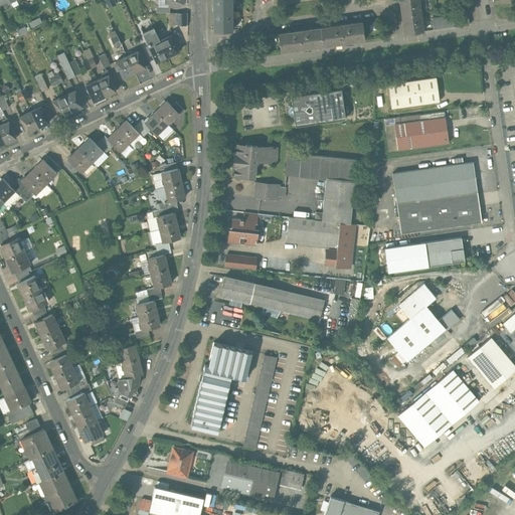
[(213,0),(214,31),(232,30),(231,0),(213,0)]
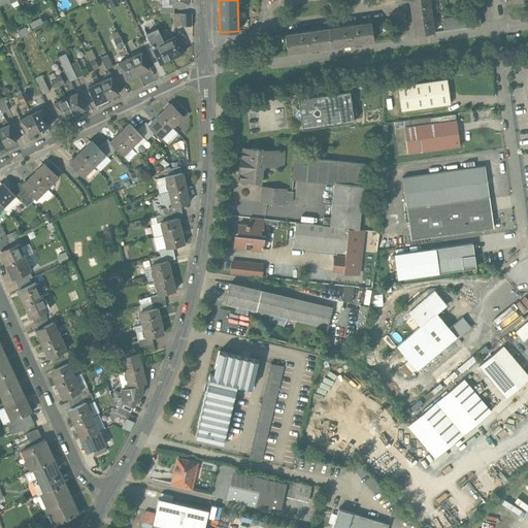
[(429,0),(409,0),(411,15),(431,13),(429,0)]
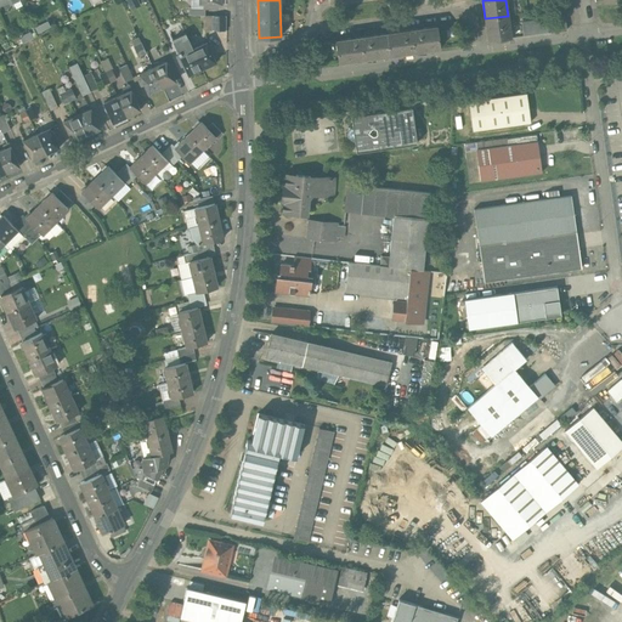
[(226,17),(213,16),(213,32),(226,32),(226,17)]
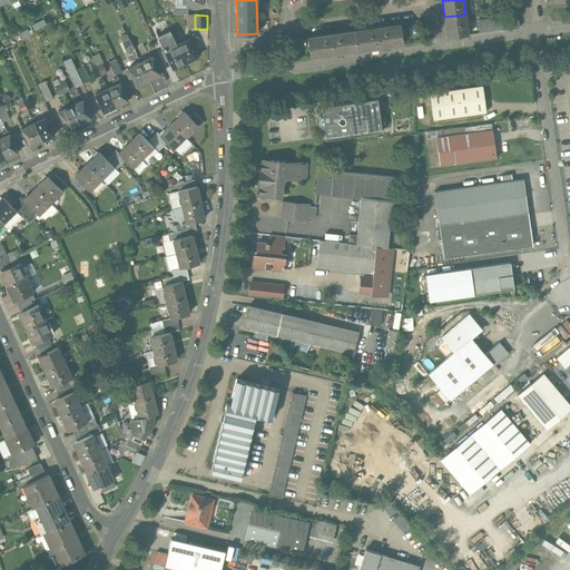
[(465,15),(444,17),(448,38),(469,35),(465,15)]
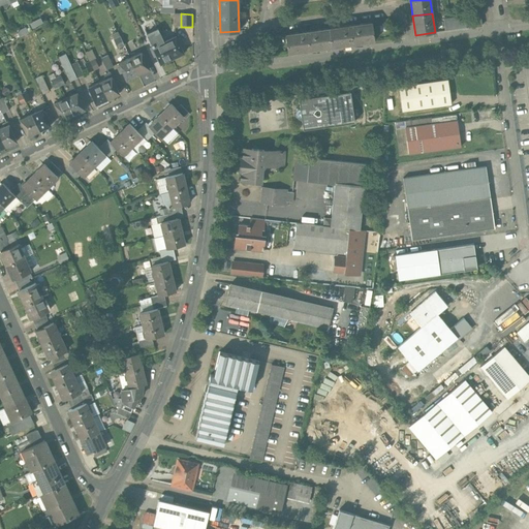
[(480,13),(472,14),(474,27),(481,26),(480,13)]
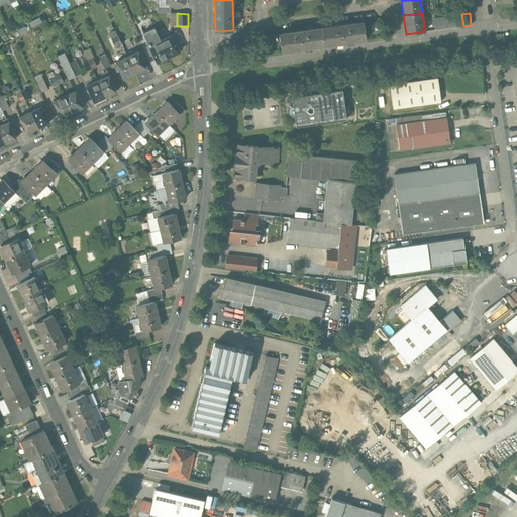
[(364,22),(321,27),(324,45),(367,40),(364,22)]
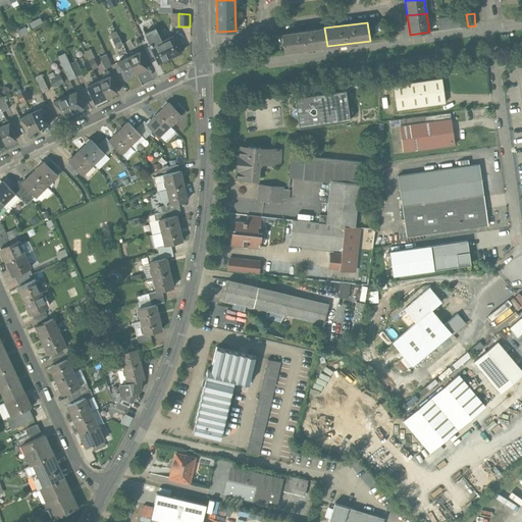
[(324,28),(282,34),(284,52),(327,46),(324,28)]
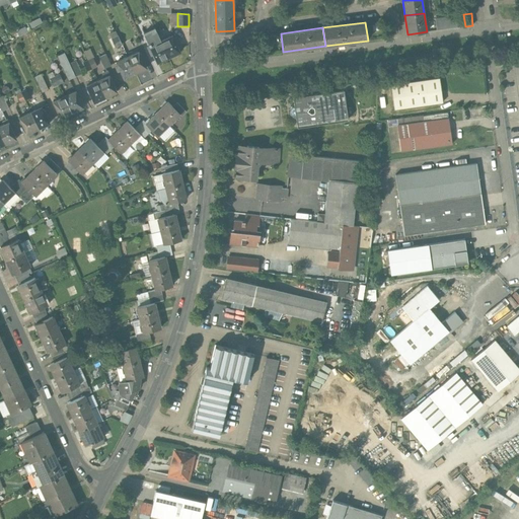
[(162,42),(155,28),(144,33),(150,47),(148,48),(152,56),(154,55),(158,63),(169,58),(162,42)]
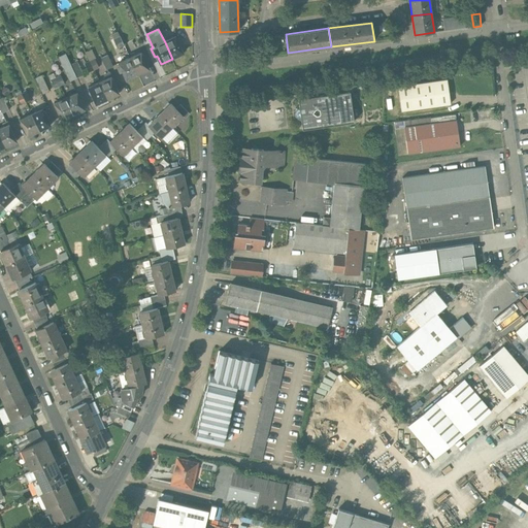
[(127,34),(120,37),(124,46),(131,43),(127,34)]
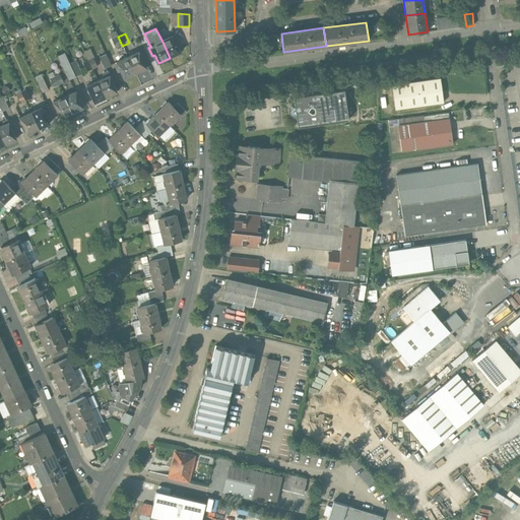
[(174,36),(163,42),(170,58),(181,53),(174,36)]
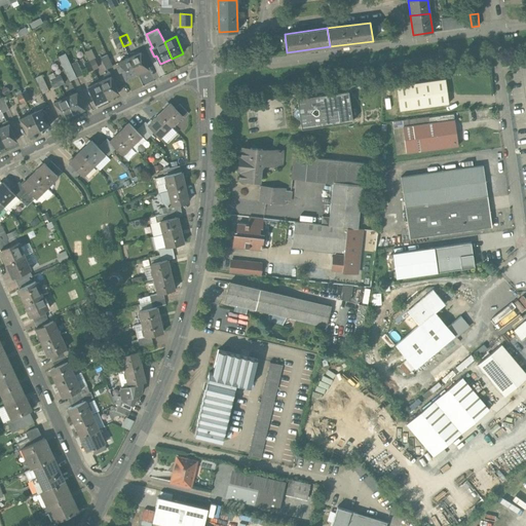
[(119,37),(113,40),(117,49),(123,46),(119,37)]
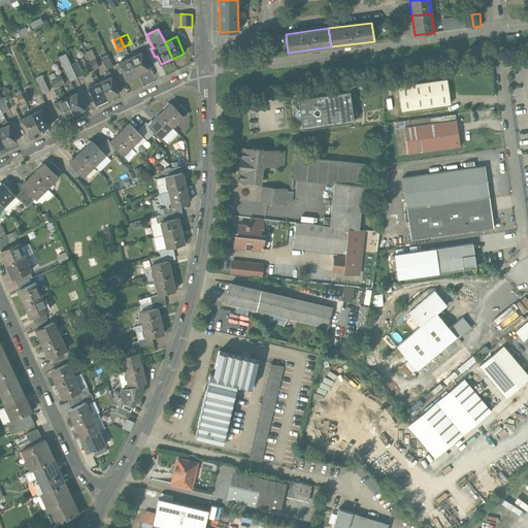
[(141,53),(130,58),(138,75),(150,69),(141,53)]
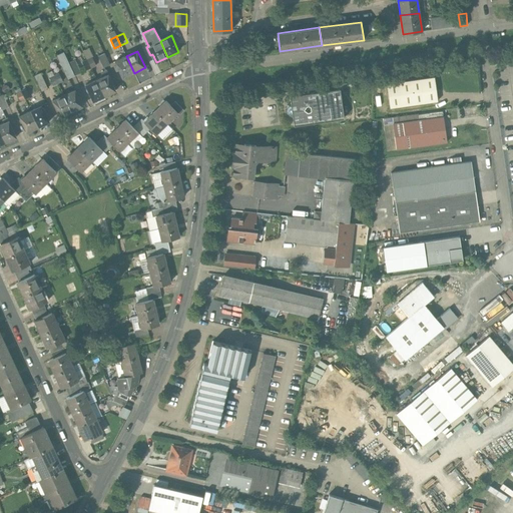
[(68,62),(63,52),(57,55),(68,79),(75,76),(68,62)]
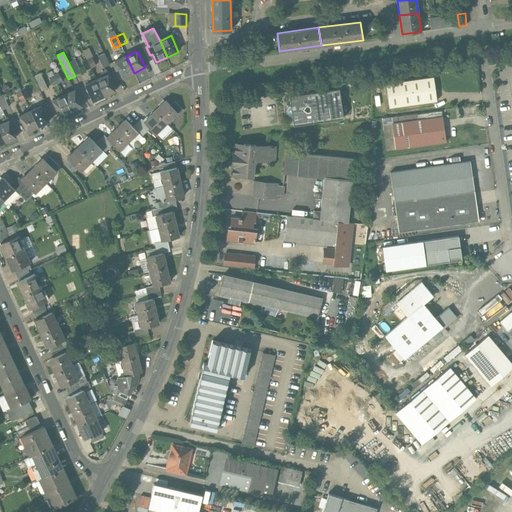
[(105,54),(98,57),(103,67),(110,64),(105,54)]
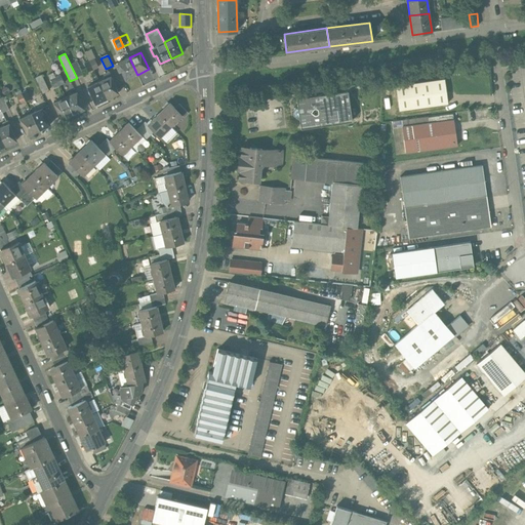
[(129,57),(118,63),(126,80),(137,75),(129,57)]
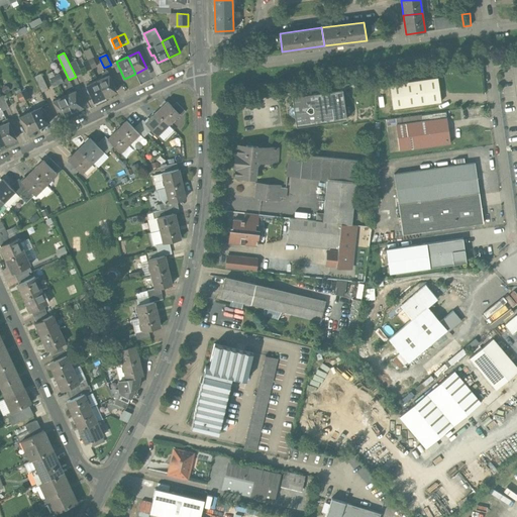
[(93,59),(88,61),(92,69),(97,67),(93,59)]
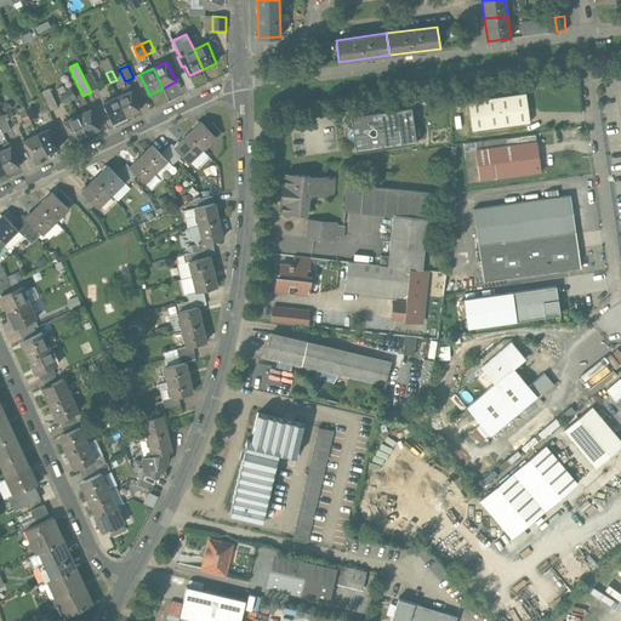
[(98,89),(91,72),(83,75),(91,92),(98,89)]
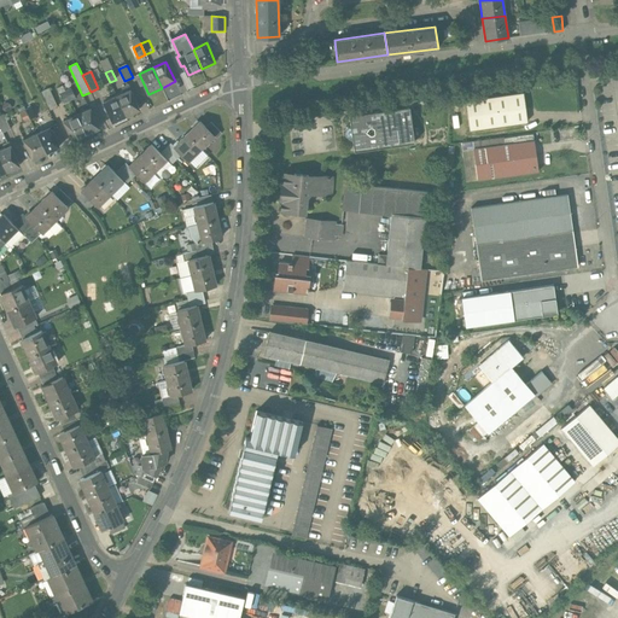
[(105,73),(100,75),(104,85),(110,82),(105,73)]
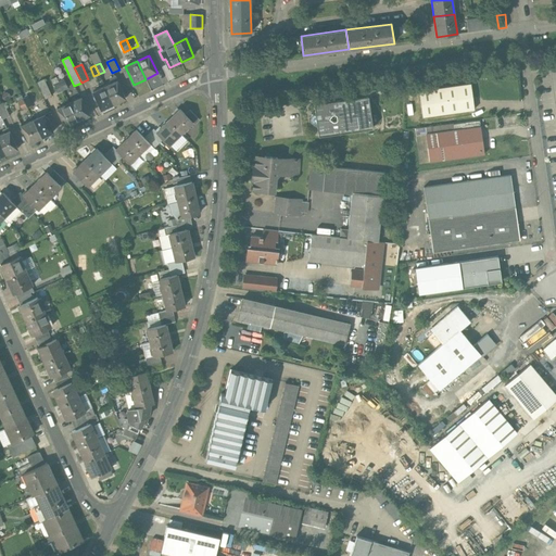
[(117,81),(115,77),(110,79),(112,84),(105,87),(114,104),(126,99),(117,80),(117,81)]
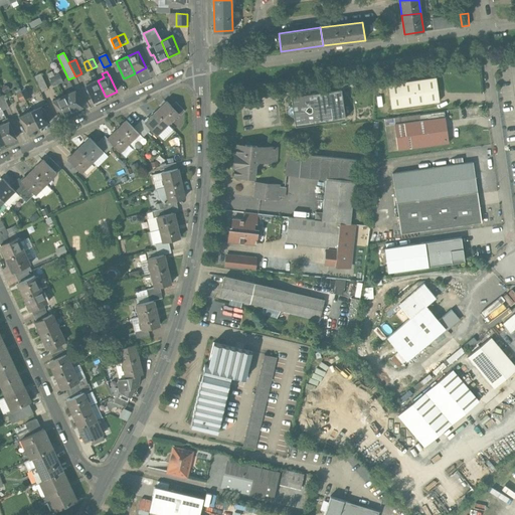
[(44,91),(51,88),(43,72),(36,75),(44,91)]
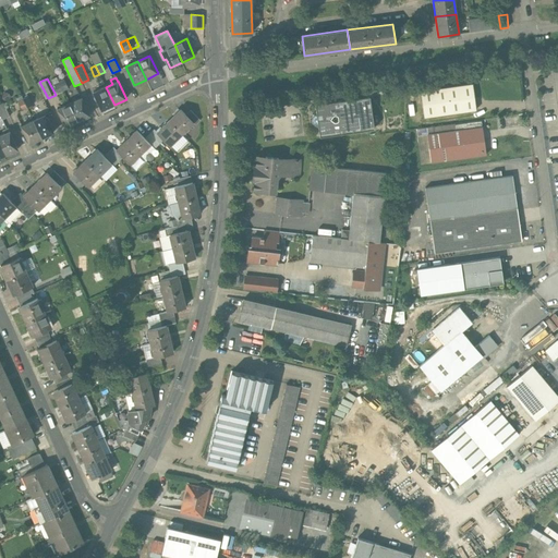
[(64,80),(59,82),(63,91),(69,88),(64,80)]
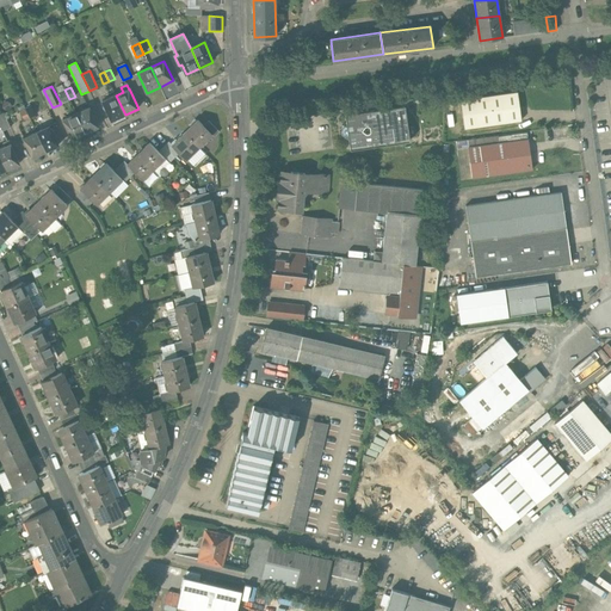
[(65,90),(59,93),(63,103),(69,99),(65,90)]
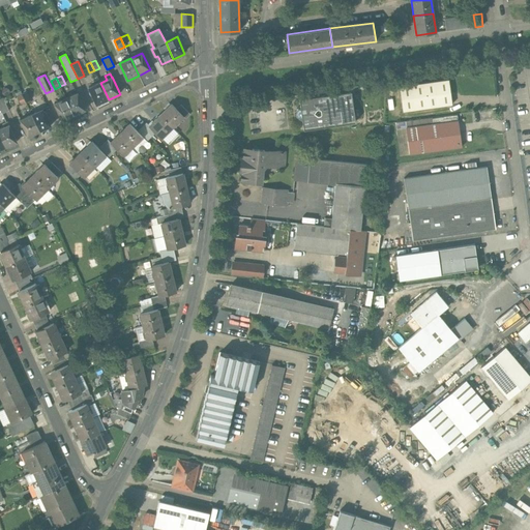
[(448,81),(399,87),(403,112),(451,105),(448,81)]
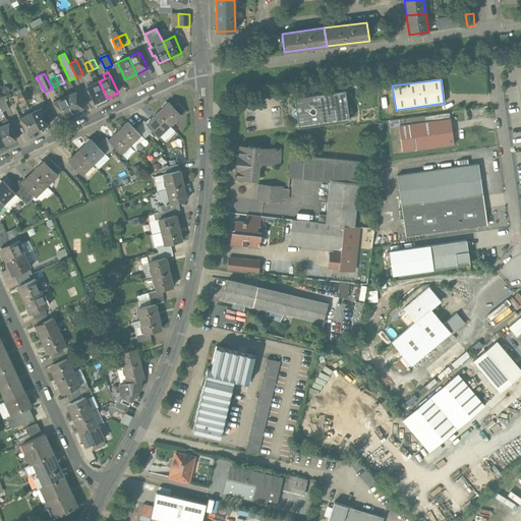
[(99,81),(88,87),(96,103),(107,98),(99,81)]
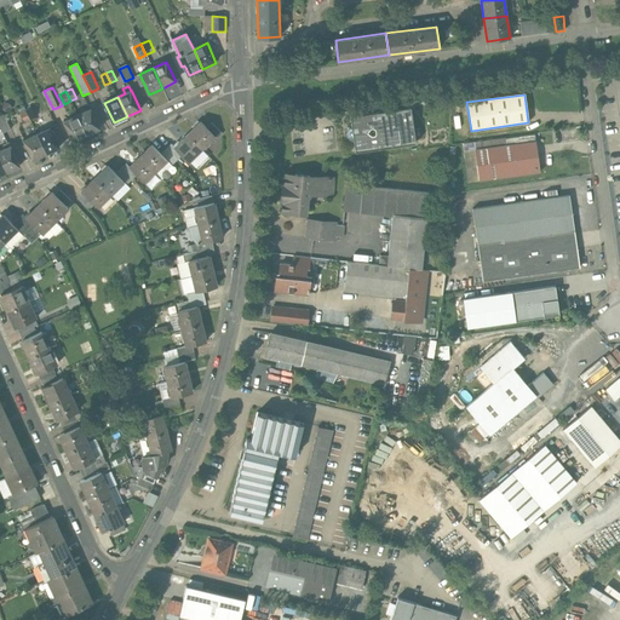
[(32,108),(26,110),(30,120),(35,118),(32,108)]
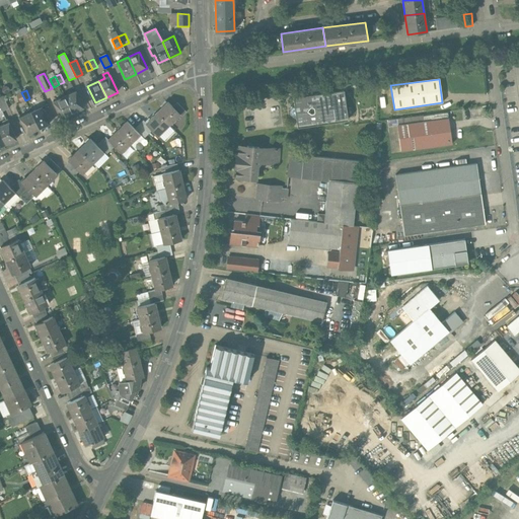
[(344,90),(293,97),(295,107),(293,107),(290,112),(291,115),(295,118),(296,118),(298,128),(349,121),(344,90)]
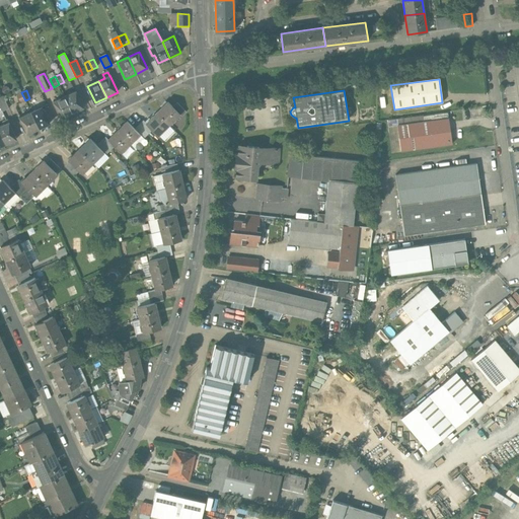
[(76,91),(65,96),(72,114),(83,108),(76,91)]
